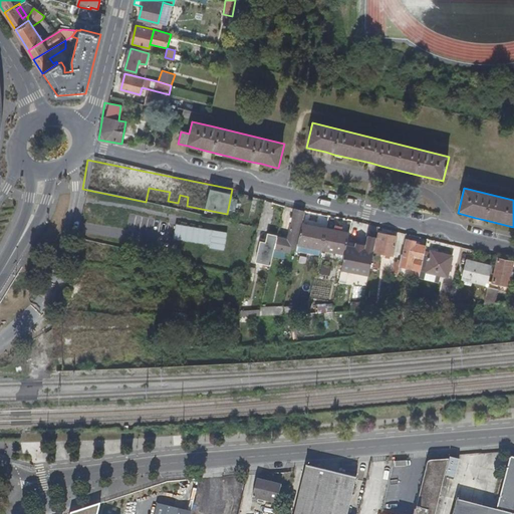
[(298,243),(303,222),(305,210),(295,208),(289,239),(278,236),(275,246),(290,250),(290,247),(297,249),(298,243)]
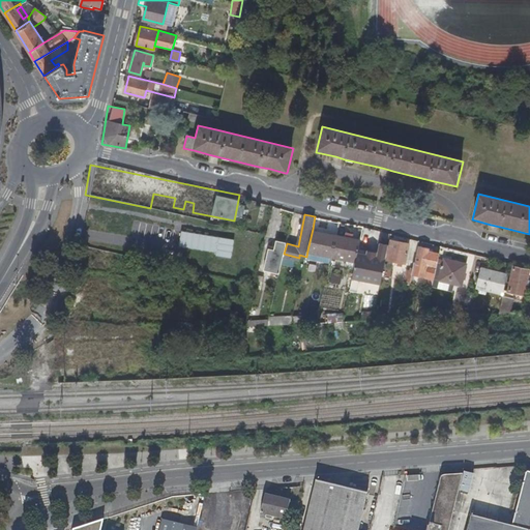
[(331,256),(336,234),(313,229),(307,251),(331,256)]
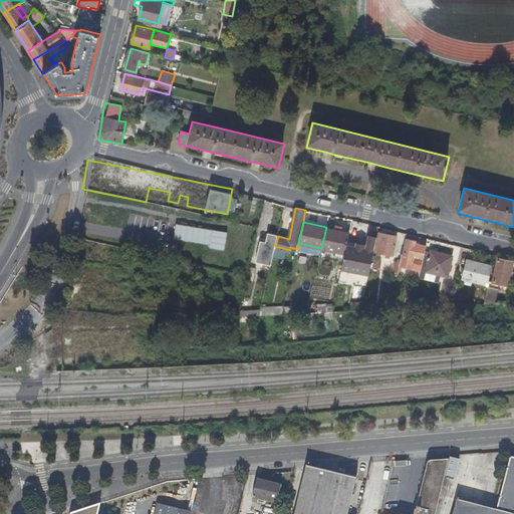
[(225,247),(227,231),(174,225),(172,241),(225,247)]
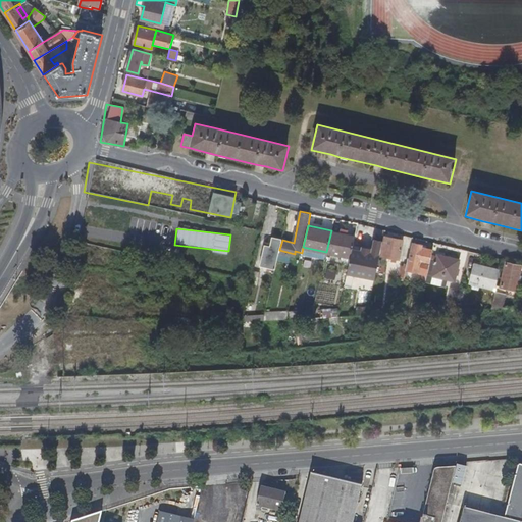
[(353,249),(356,235),(331,230),(326,252),(351,256),(353,249)]
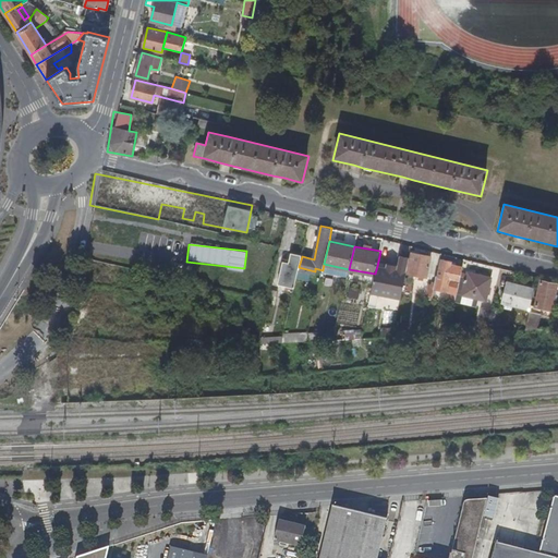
[(432,255),(411,252),(408,271),(427,276),(432,255)]
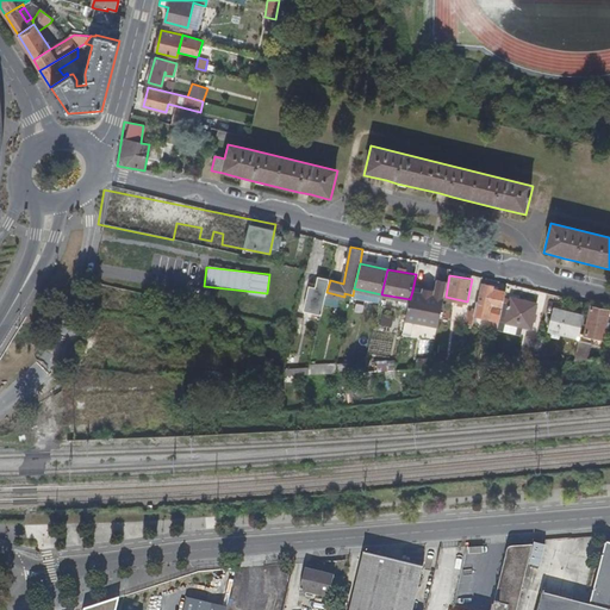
[(327,292),(330,280),(330,279),(318,277),(316,287),(309,286),(304,310),(321,315),(327,292)]
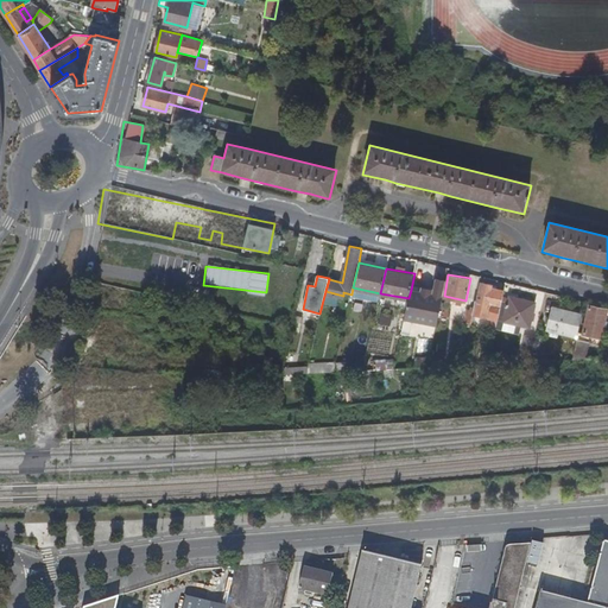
[(434,295),(411,290),(409,298),(401,329),(411,331),(413,320),(437,324),(445,282),(437,279),(434,295)]
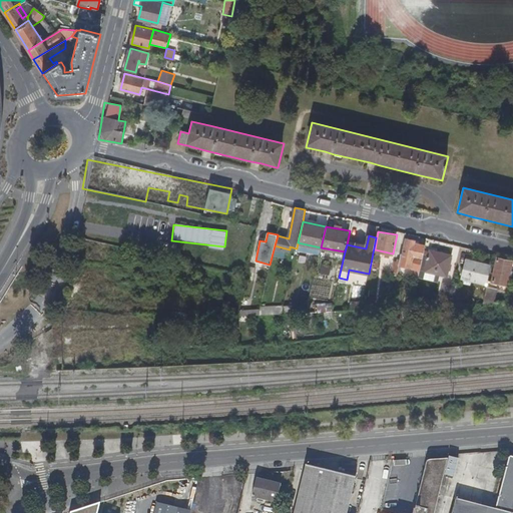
[(423,258),(426,243),(415,241),(416,239),(406,237),(403,252),(423,258)]
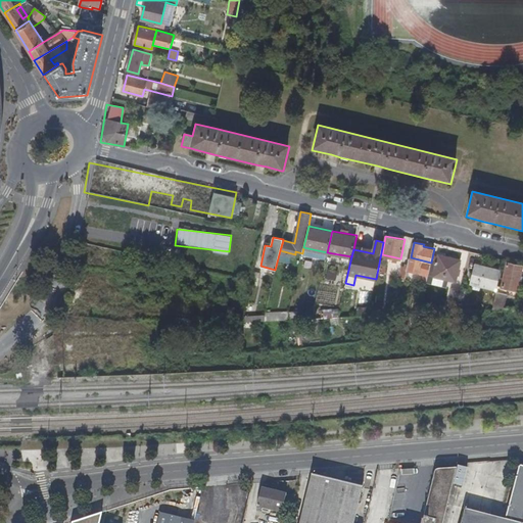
[(432,277),(456,282),(461,258),(437,253),(432,277)]
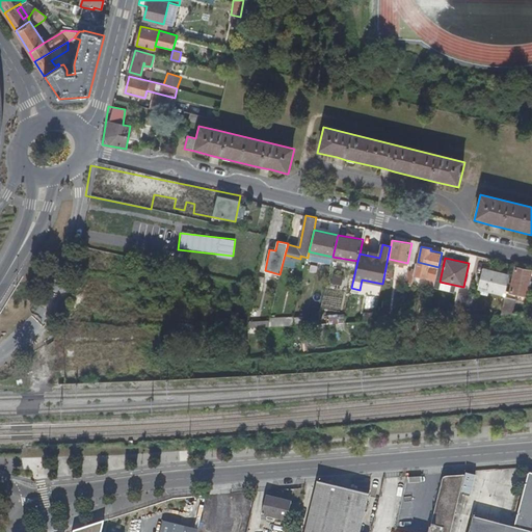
[(439,267),(418,262),(417,262),(415,273),(436,277),(439,267)]
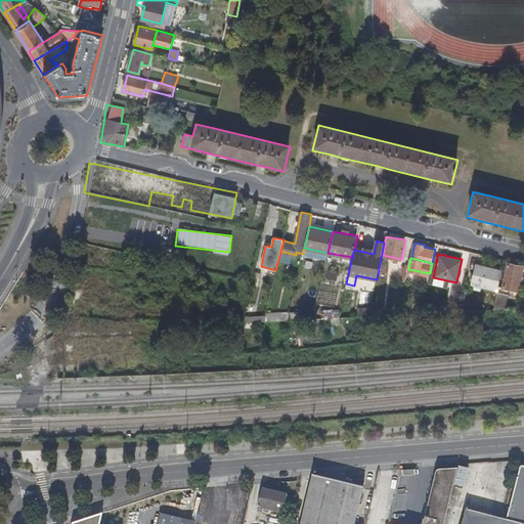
[(523,266),(506,262),(500,289),(518,293),(523,266)]
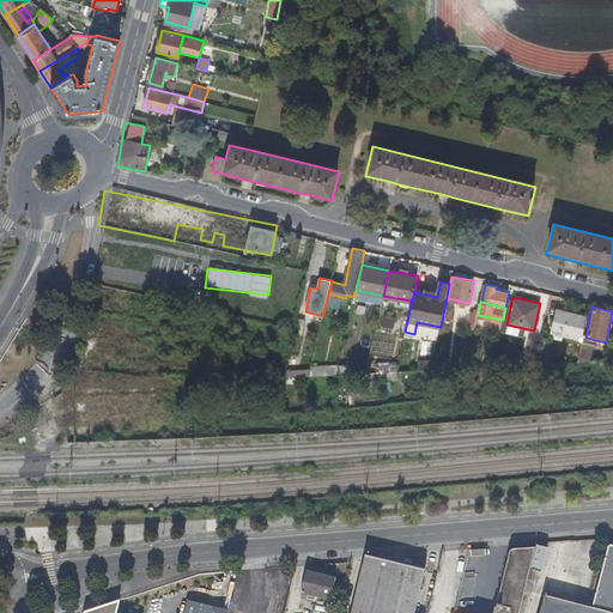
[(581,338),(584,319),(575,316),(576,313),(557,308),(552,331),(581,338)]
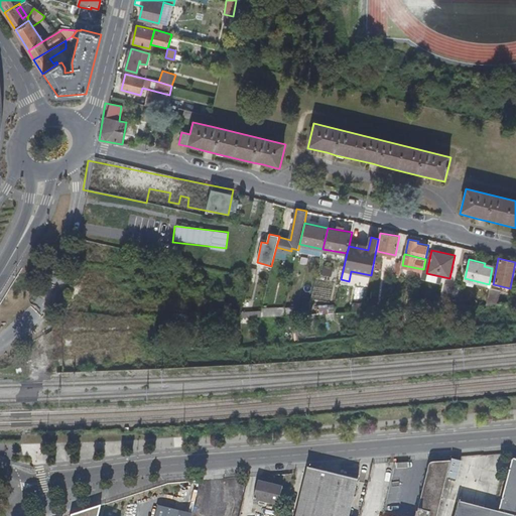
[(258,268),(251,267),(249,279),(255,281),(258,268)]
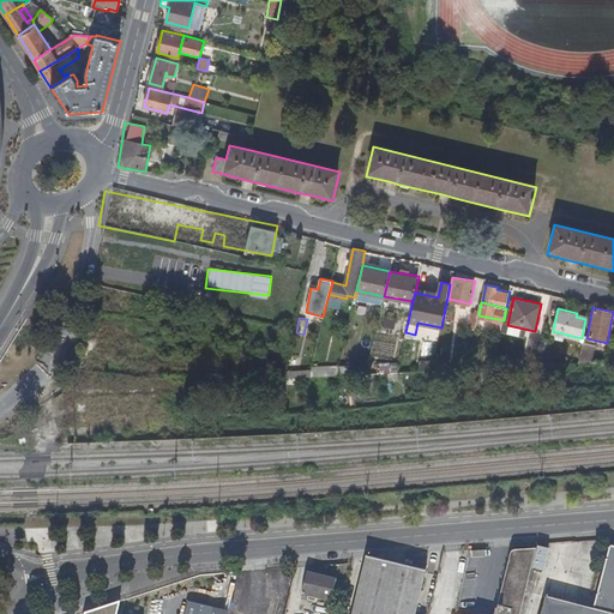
[(136,335),(137,327),(122,324),(120,332),(136,335)]
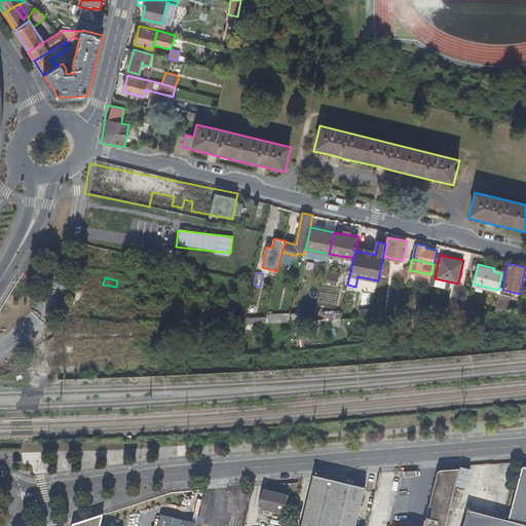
[(511,296),(498,294),(495,311),(506,312),(511,296)]
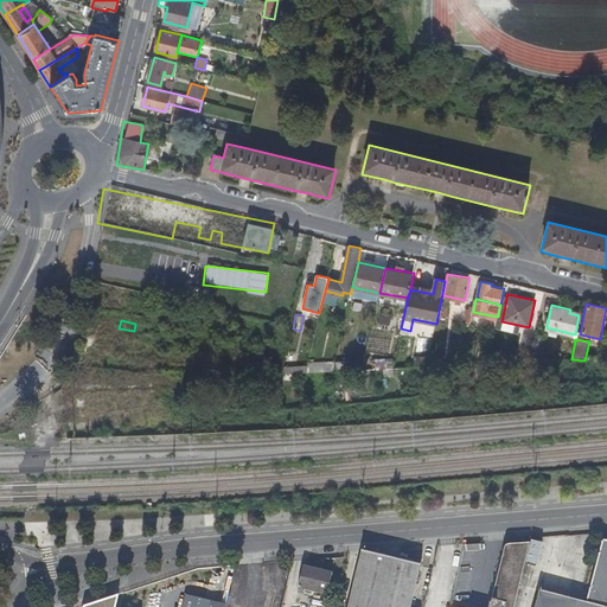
[(394,369),(393,358),(375,358),(375,369),(394,369)]
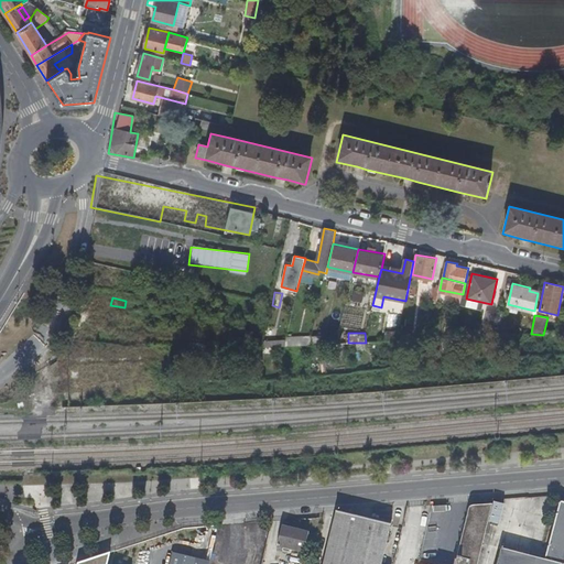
[(285,346),(311,345),(313,335),(288,336),(286,339),(285,346)]
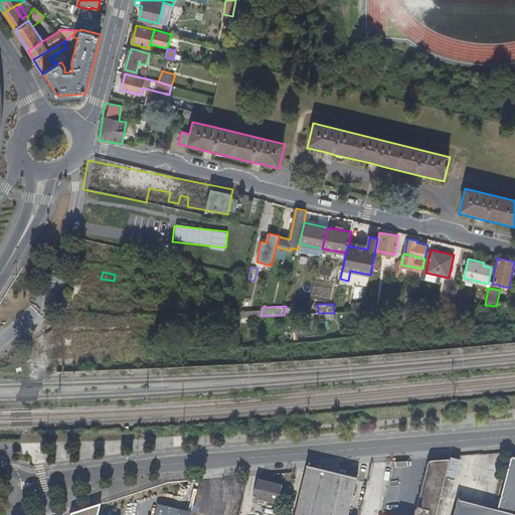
[(454,514),(514,514),(514,459),(511,458),(497,510),(458,500),(454,514)]
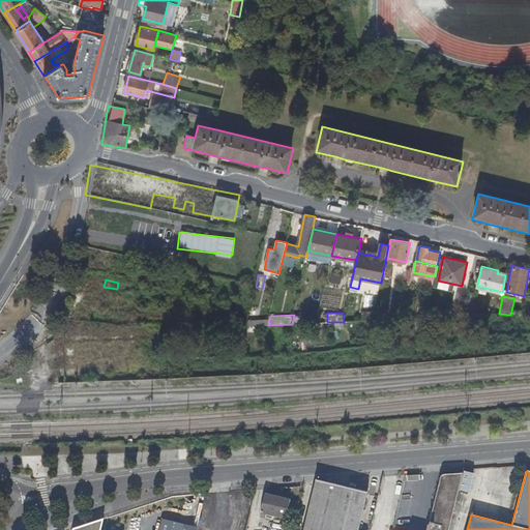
[(448,529),(463,473),(450,474),(443,474),(442,475),(441,477),(428,529),(448,529)]
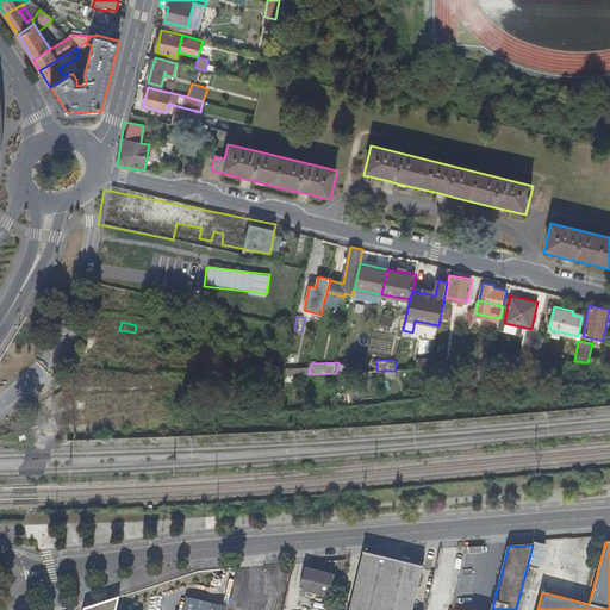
[(365,553),(350,609),(411,609),(422,567),(423,567),(423,564),(403,559),(403,561),(365,553)]
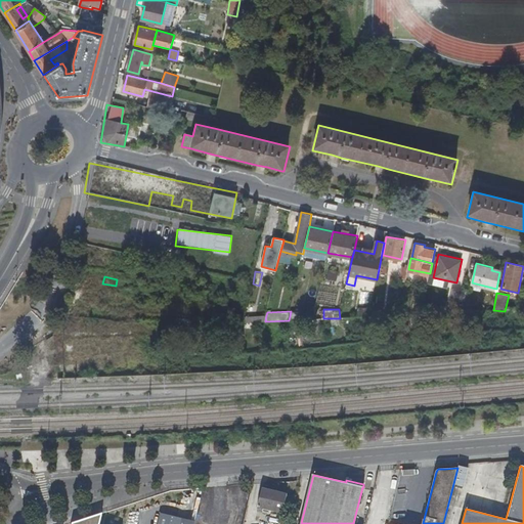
[(288,494),(262,488),(258,507),(284,513),(288,494)]
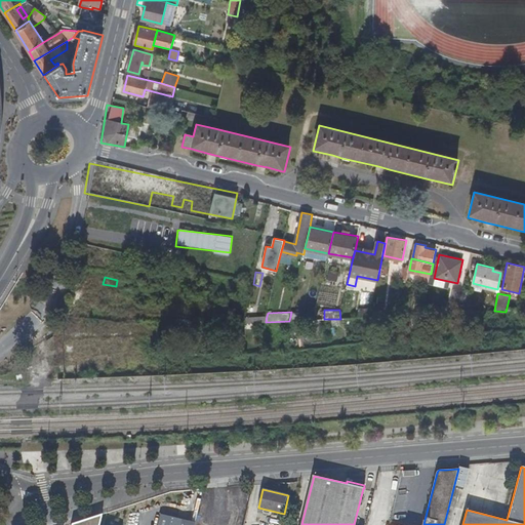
[(72,524),(180,524),(183,519),(160,514),(156,524),(99,524),(104,514),(73,524),(72,524)]
